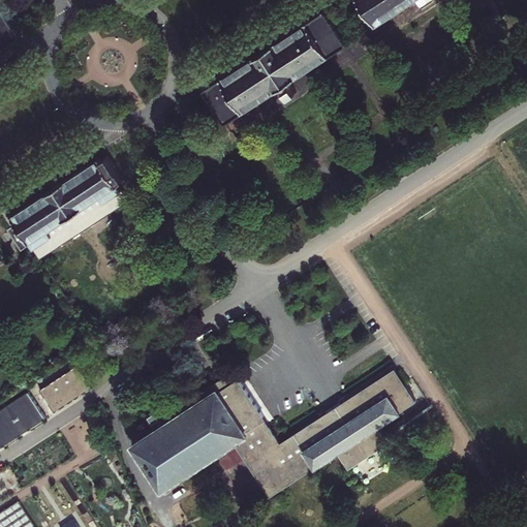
[(357,0),(373,24),(409,0),(411,0),(417,7),(429,0),(357,0)]
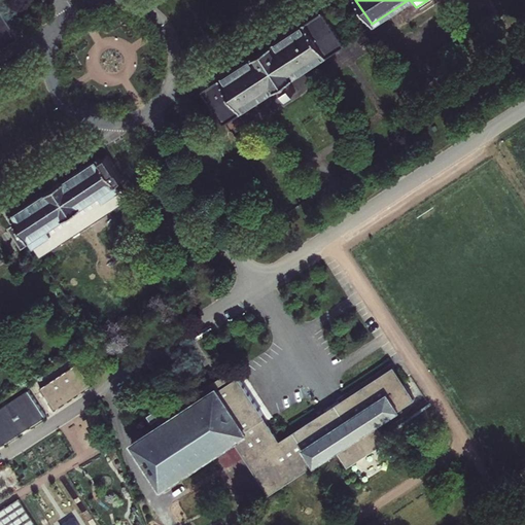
[(0,46),(18,36),(0,8),(0,46)]
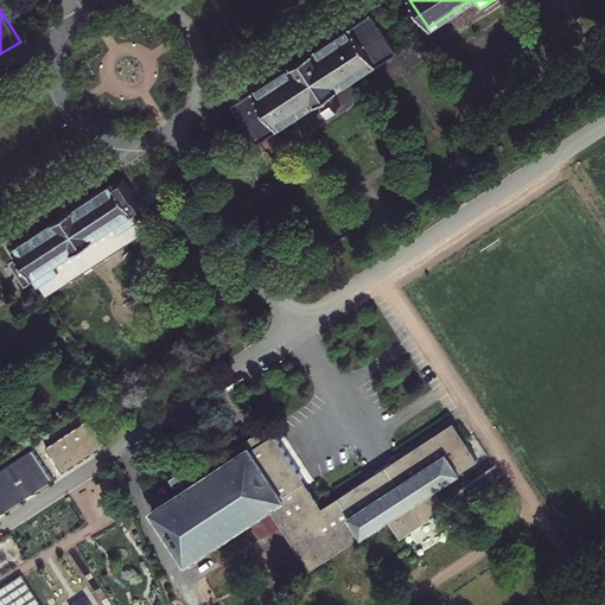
[(255,140),(393,51),(369,13),(231,103),(255,140)]
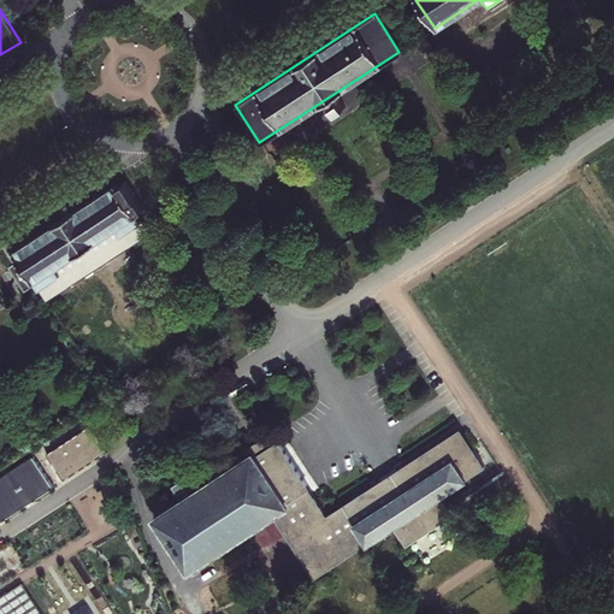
[(419,53),(424,49),(429,47),(421,36),(417,40),(412,42),(419,53)]
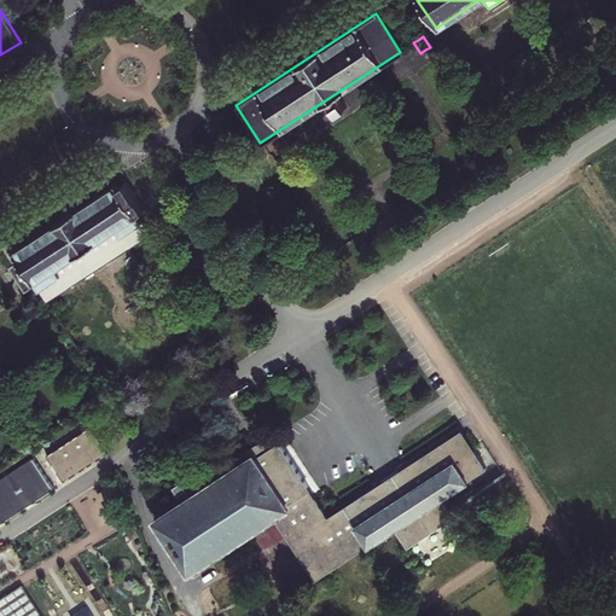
[(45,302),(147,236),(134,215),(140,211),(133,201),(134,201),(122,182),(116,187),(115,185),(12,251),(17,259),(11,262),(27,288),(33,283),(45,302)]
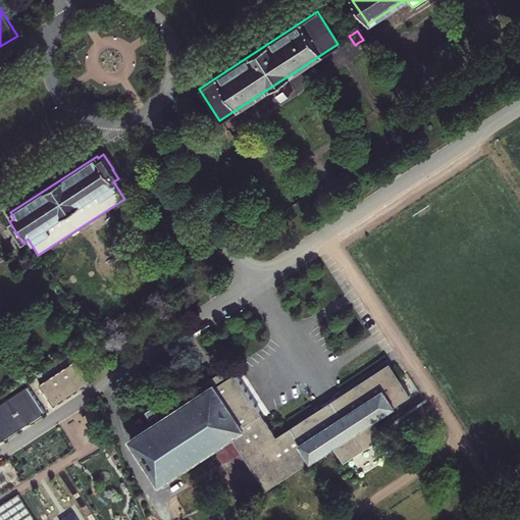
[(52,410),(89,385),(74,364),(37,387),(52,410)]
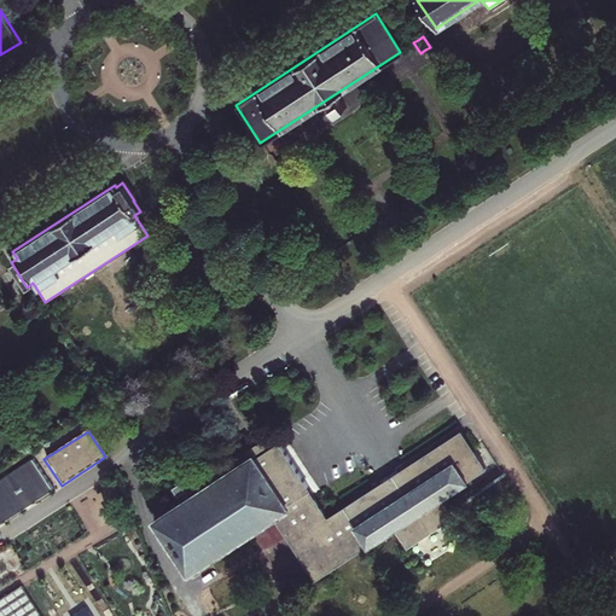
[(237,465),(189,497),(179,482),(166,490),(170,500),(176,495),(181,501),(152,521),(187,575),(273,519),(313,581),(366,547),(367,548),(394,530),(406,548),(452,519),(440,501),(468,483),(466,482),(483,471),(459,433),(404,470),(406,474),(382,489),(379,486),(325,521),(307,492),(308,490),(278,445),(275,446),(269,435),(233,459),(237,465)]
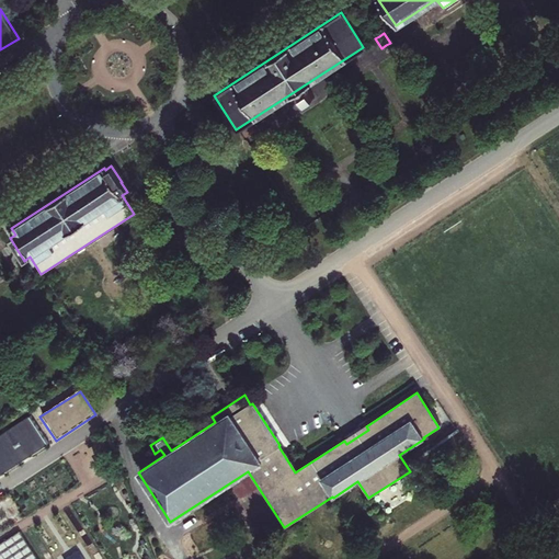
[(29,417),(0,435),(0,476),(47,445),(29,417)]
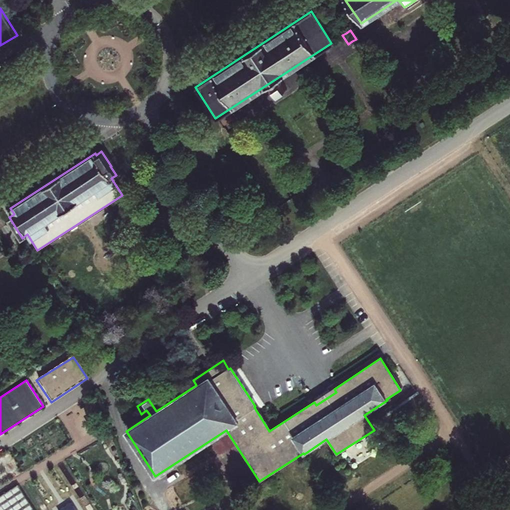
[(32,509),(19,486),(0,496),(0,509),(32,509)]
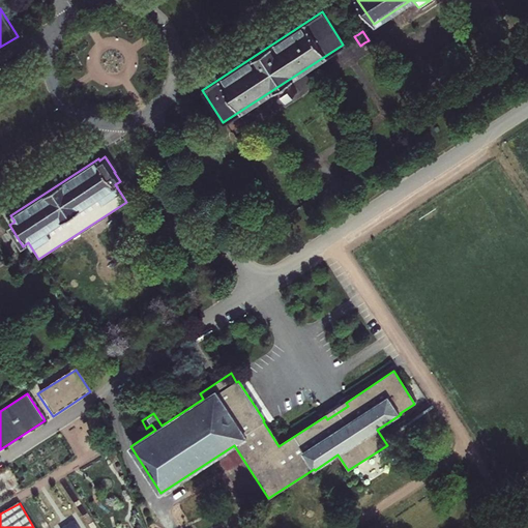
All buildings are outlined.
